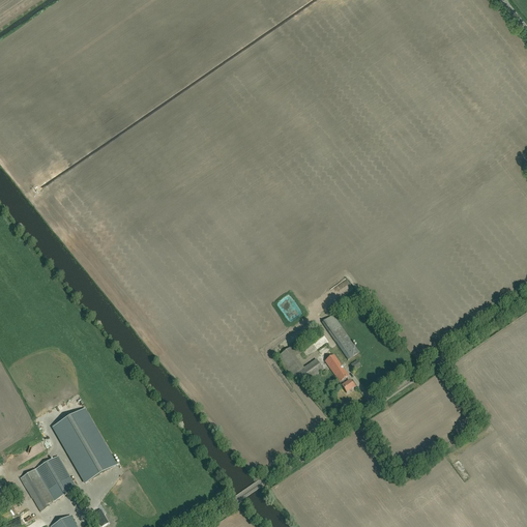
[(338,323),(330,313),(319,321),(326,330),(345,357),(356,350),(354,346),(338,323)]
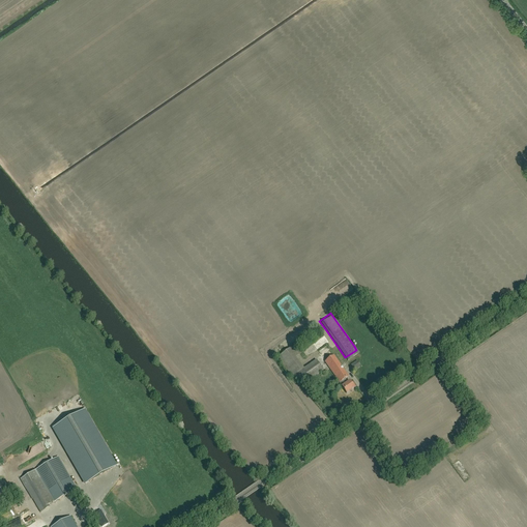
[(313,357),(301,366),(293,354),(298,350),(292,342),(274,354),(289,375),(293,372),(299,381),(320,368),(313,357)]
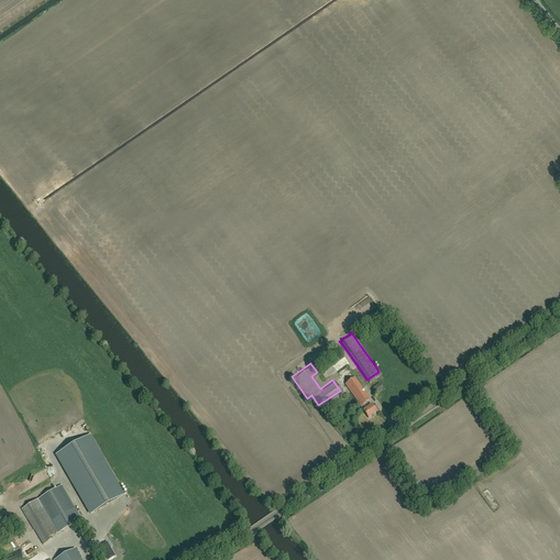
[(373,408),(375,407),(372,404),(371,405),(369,402),(366,403),(364,399),(368,397),(351,374),(342,381),(358,403),(358,404),(360,407),(365,415),(373,409),(373,408)]
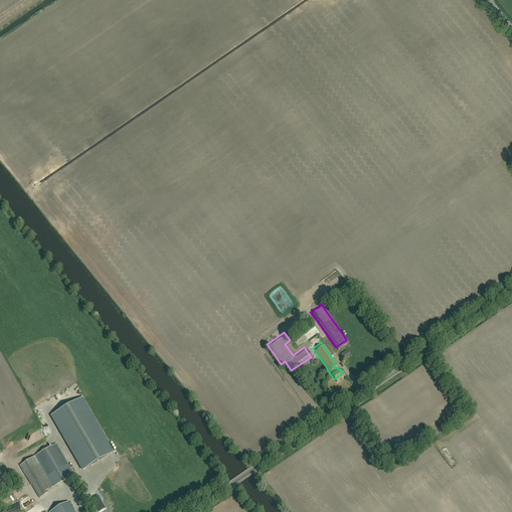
[(342,358),(348,353),(344,347),(338,352),(342,358)]
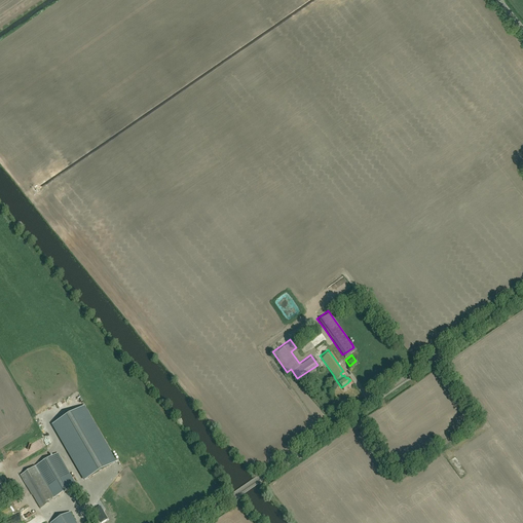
[(113,459),(80,404),(49,422),(81,478),(113,459)]
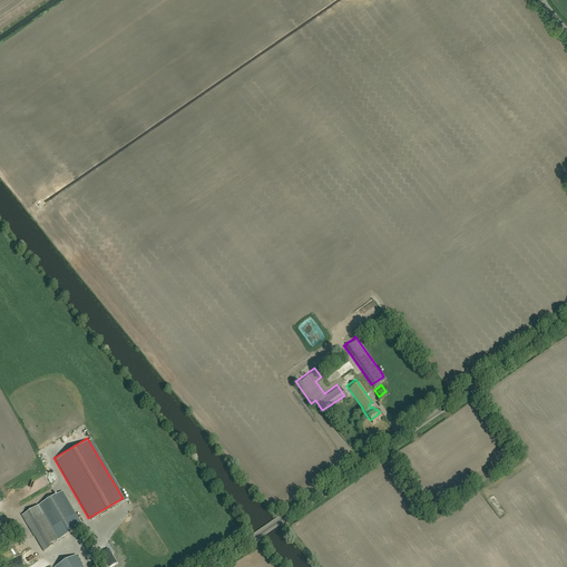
[(59,488),(35,502),(19,512),(31,534),(32,534),(40,548),(50,543),(49,540),(55,537),(79,522),(59,488)]
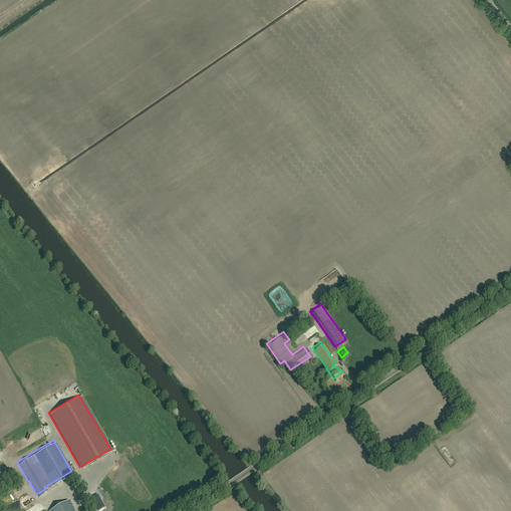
[(101,504),(94,492),(88,496),(96,508),(101,505),(101,504)]
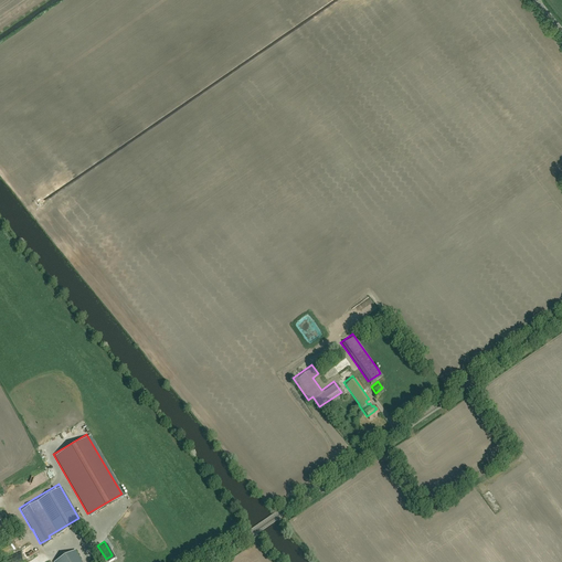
[(81,561),(72,548),(51,560),(52,561),(81,561)]
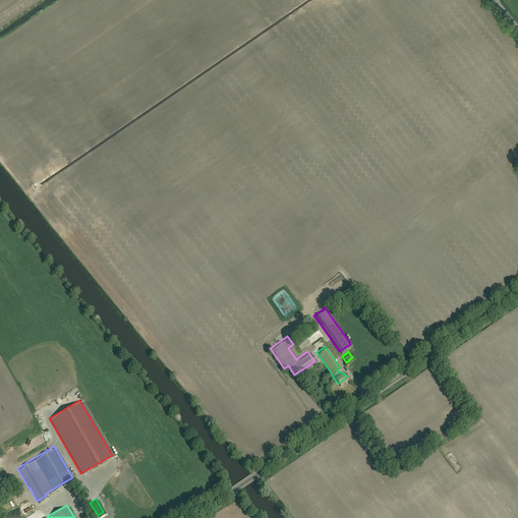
[(9,517),(22,510),(20,507),(7,514),(9,517)]
